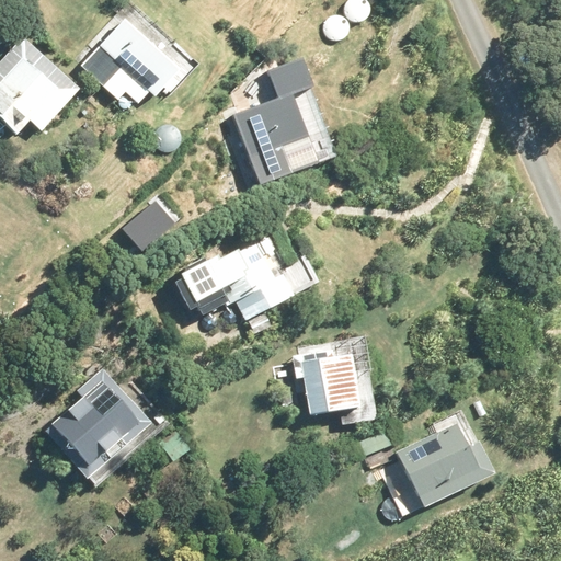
[(345,11),(346,15),(348,19),(352,22),(356,23),(361,23),(365,21),(368,19),(370,14),(371,10),(371,6),(369,2),(367,0),(348,0),(347,2),(345,7),(345,11)]
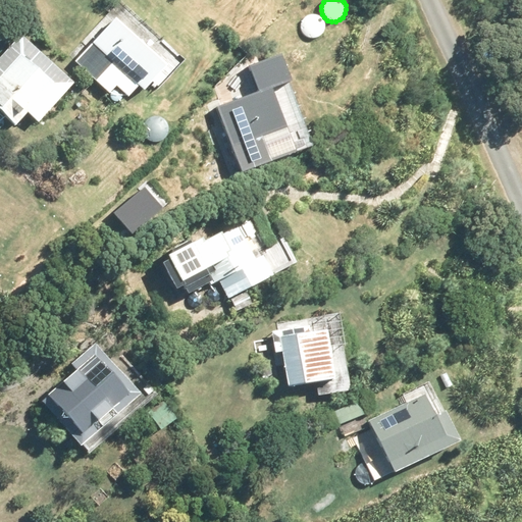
[(300,29),(301,33),(304,36),(307,38),(311,40),(315,39),(319,38),(322,36),(324,32),(325,28),(324,23),(323,20),(320,17),(316,15),(312,14),(308,15),(305,17),(302,20),(301,24),(300,29)]
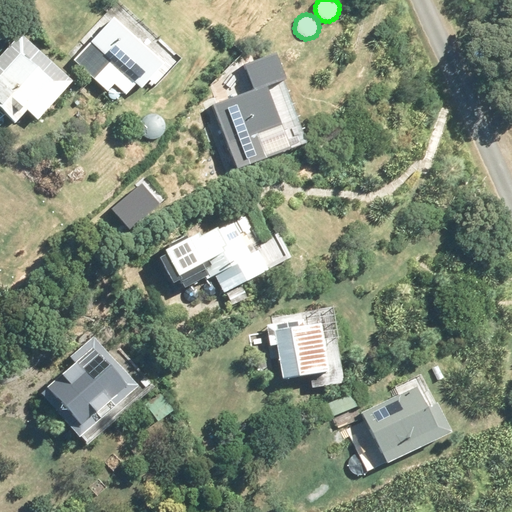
[(165,65),(115,18),(76,59),(108,90),(114,83),(126,94),(136,84),(142,89),(165,65)]
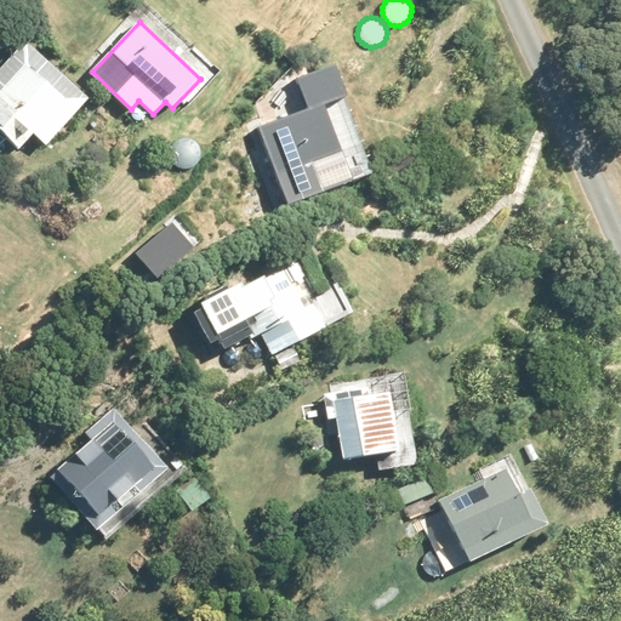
[(90,97),(24,39),(0,66),(0,134),(1,132),(20,148),(32,135),(45,147),(90,97)]
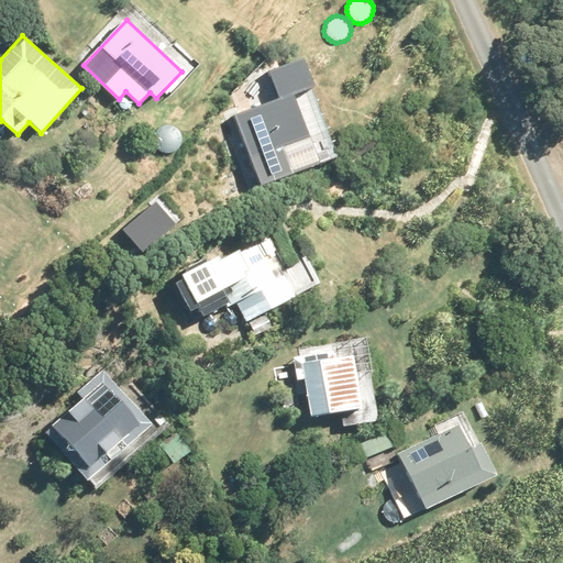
[(231,113),(257,185),(339,155),(304,58),(268,72),(277,97),(231,113)]
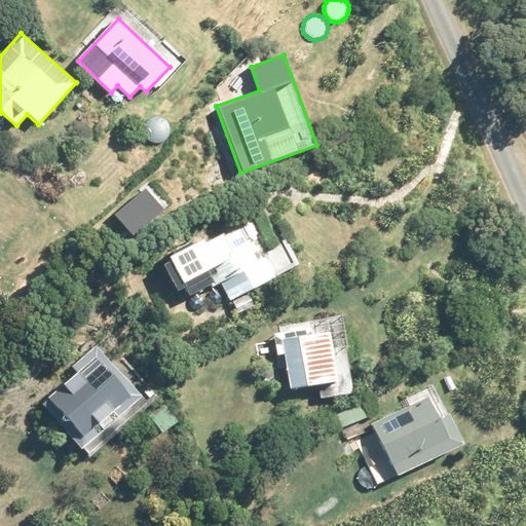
[(163,210),(147,189),(115,215),(133,235),(163,210)]
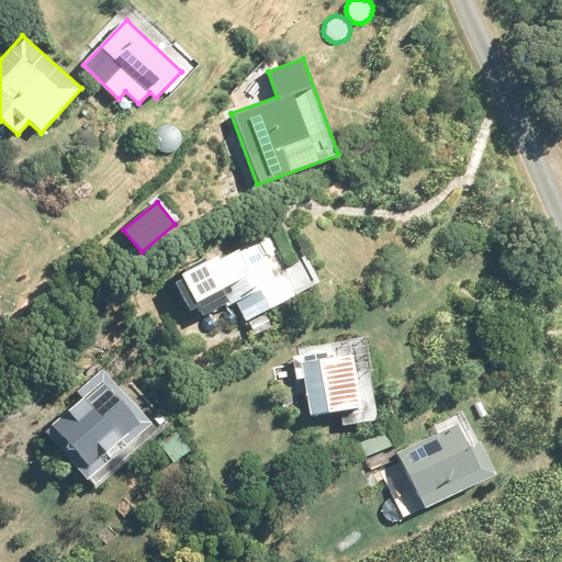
[(259,234),(169,272),(186,310),(229,291),(243,322),(321,288),(306,255),(274,269),(259,234)]
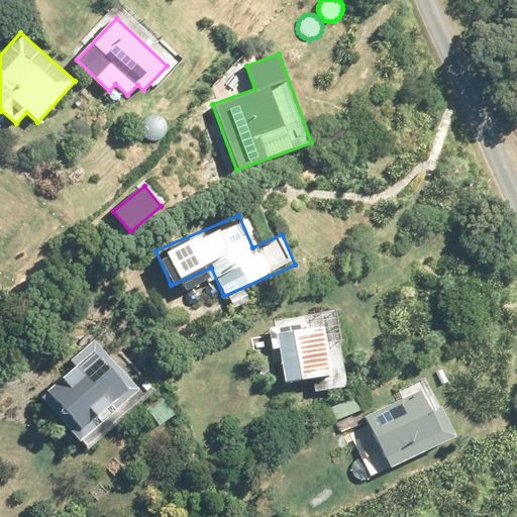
[(186,305),(189,307),(192,308),(196,309),(199,308),(203,305),(205,302),(206,299),(206,295),(204,291),(202,289),(198,287),(195,286),(191,287),(188,288),(185,291),(184,294),(183,298),(184,301),(186,305)]
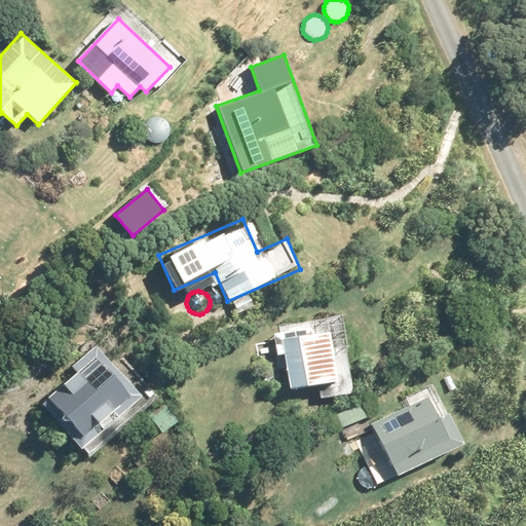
[(337,317),(265,332),(276,390),(315,383),(318,401),(352,393),(337,317)]
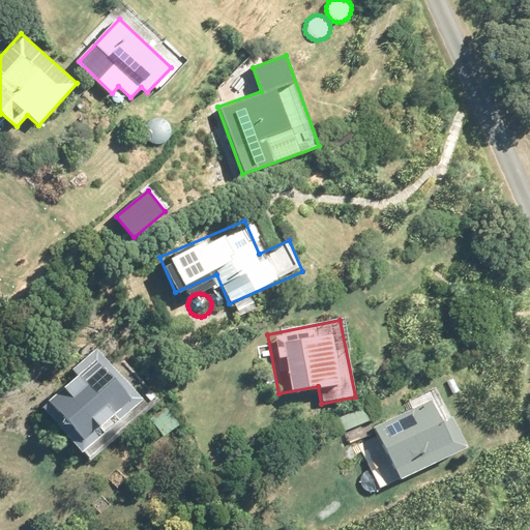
[(104,345),(32,401),(75,453),(145,398),(104,345)]
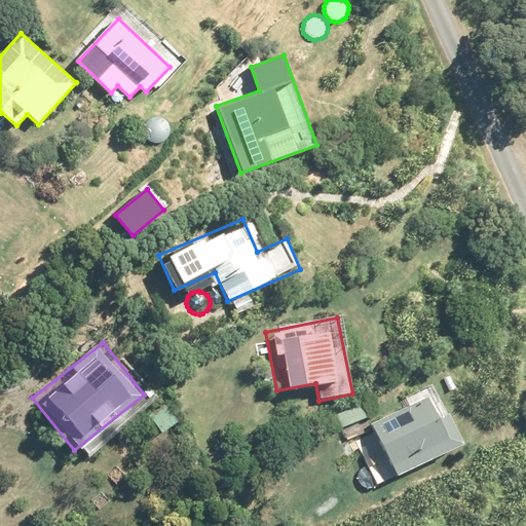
[(459,444),(431,387),(363,420),(389,477),(459,444)]
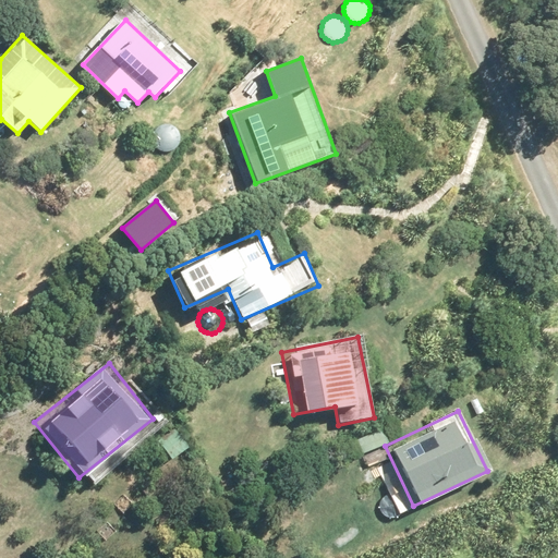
[(378,509),(379,513),(381,517),(385,520),(389,521),(393,521),(398,520),(401,517),(403,513),(404,509),(404,505),(402,500),(399,497),(396,495),(391,495),(387,496),(383,498),(380,501),(378,505),(378,509)]
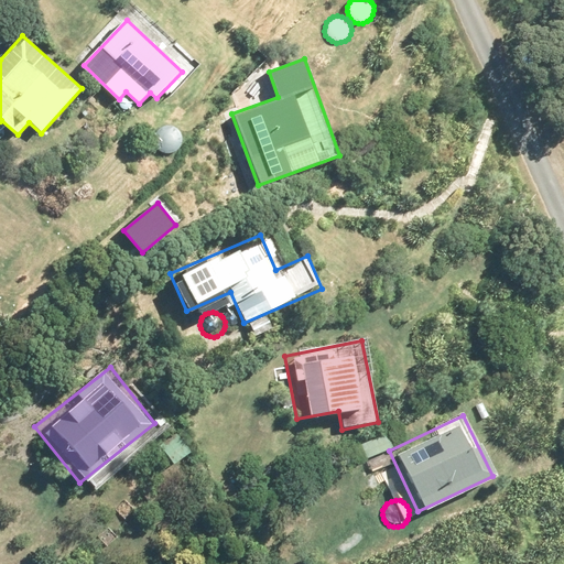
All buildings are outlined.
